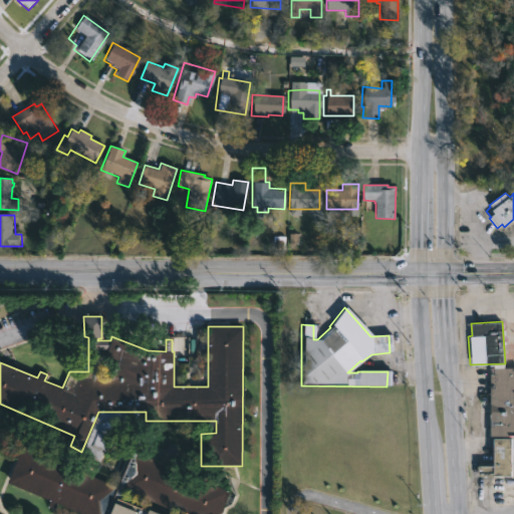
[(513,366),(513,436),(510,436),(510,437),(512,437),(512,475),(493,475),(493,472),(479,472),(479,463),(493,463),(493,437),(490,437),(490,366),(513,366)]
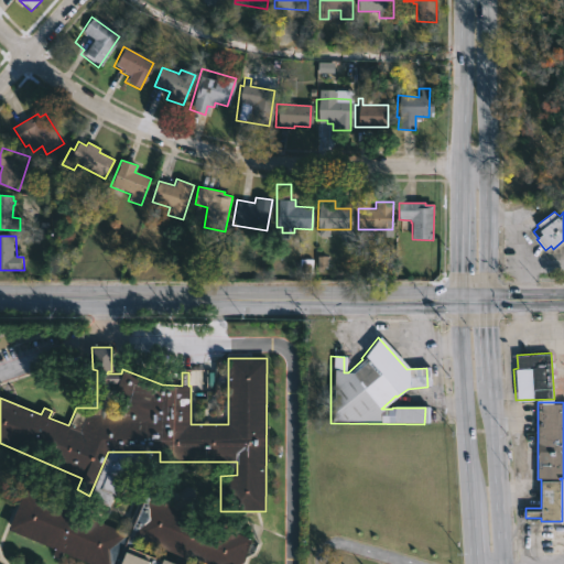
[(24,490),(125,532),(141,495),(251,540),(239,563),(199,563),(188,560),(185,563),(89,563),(62,552),(60,559),(51,555),(54,549),(7,529),(24,490)]
